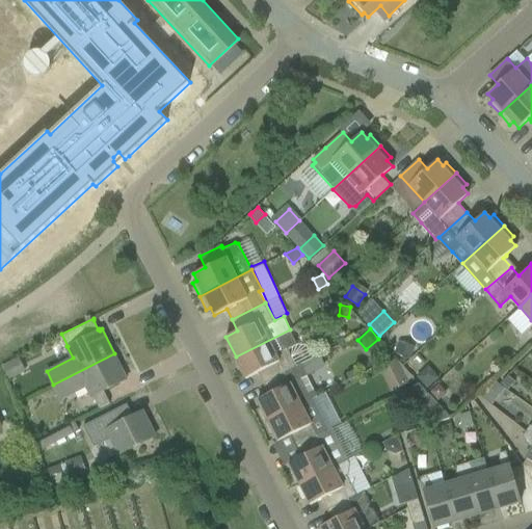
[(258,371),(264,382),(297,366),(288,348),(297,344),(290,329),(236,356),(246,377),(258,371)]
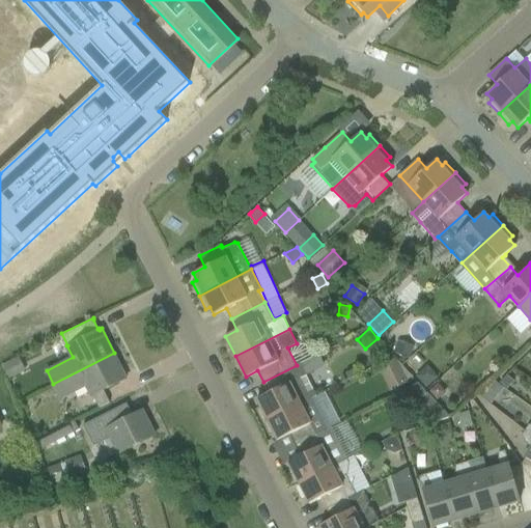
[(399,338),(394,352),(410,359),(415,345),(399,338)]
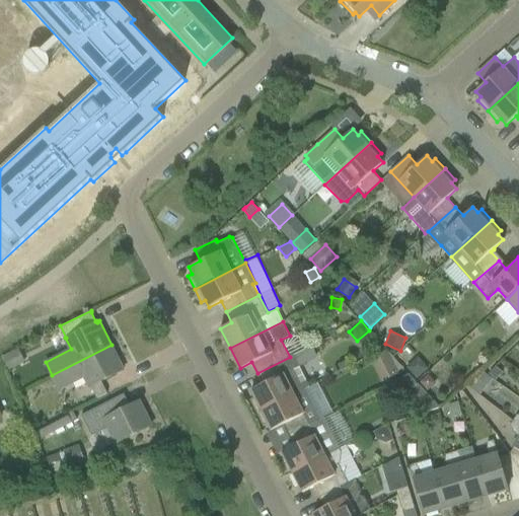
[(101,380),(124,369),(112,345),(52,375),(59,388),(84,376),(89,387),(90,386),(96,397),(107,391),(101,380)]
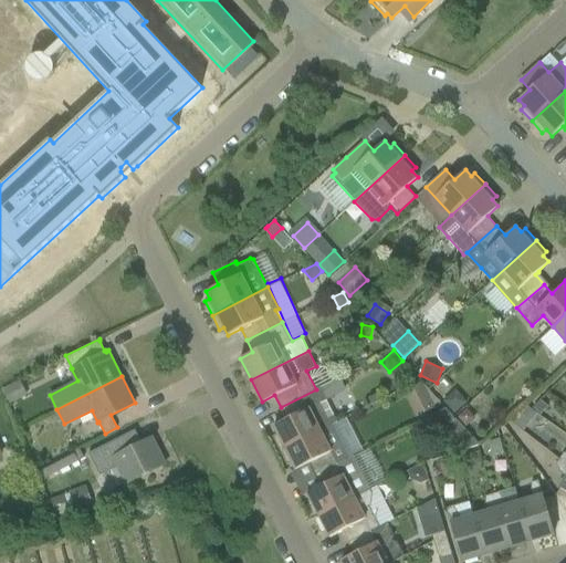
[(421,381),(407,387),(413,398),(427,392),(421,381)]
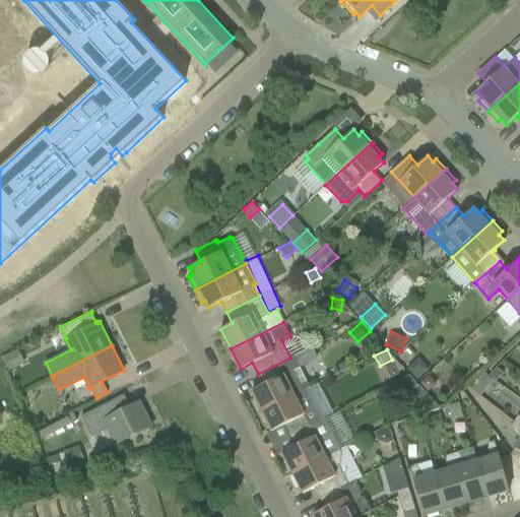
[(10,351),(2,356),(8,369),(17,365),(10,351)]
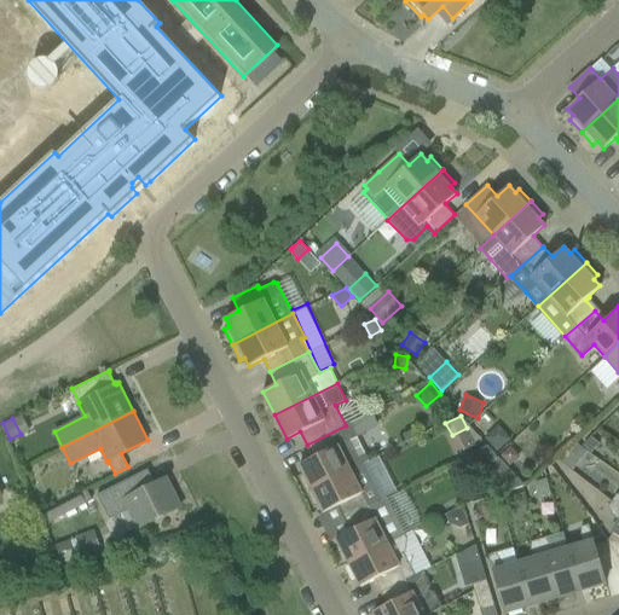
[(306,491),(368,460),(368,459),(354,430),(350,423),(346,425),(307,445),(313,457),(299,464),(304,473),(299,475),(306,491)]
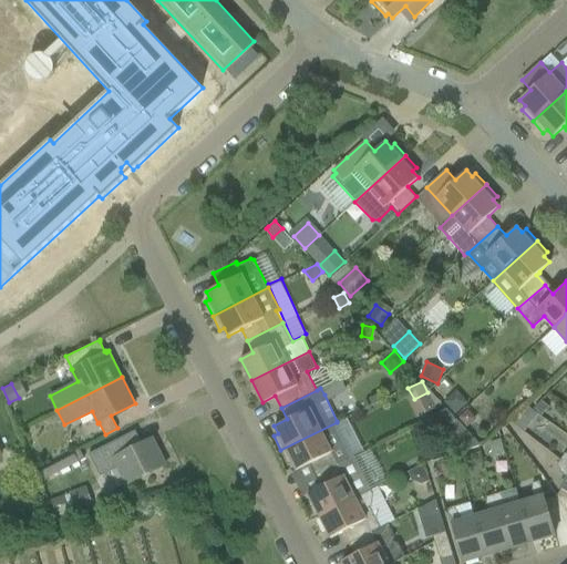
[(444,399),(456,413),(470,402),(457,388),(444,399)]
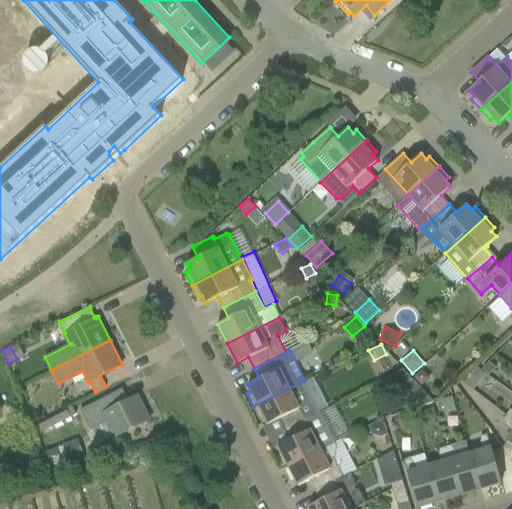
[(486,372),(479,367),(475,363),(463,379),(474,388),(486,372)]
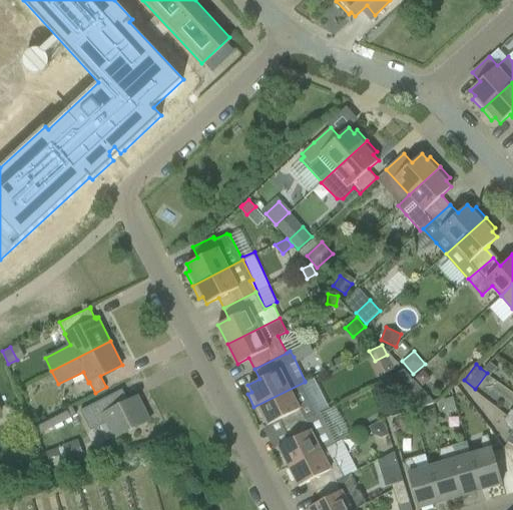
[(423,368),(415,376),(423,385),(431,377),(423,368)]
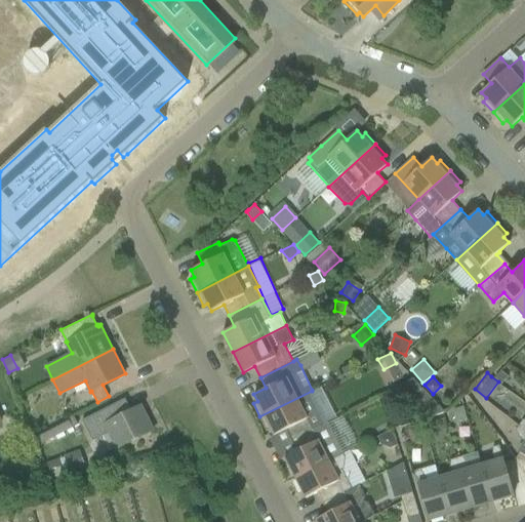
[(445,410),(425,389),(416,419),(445,410)]
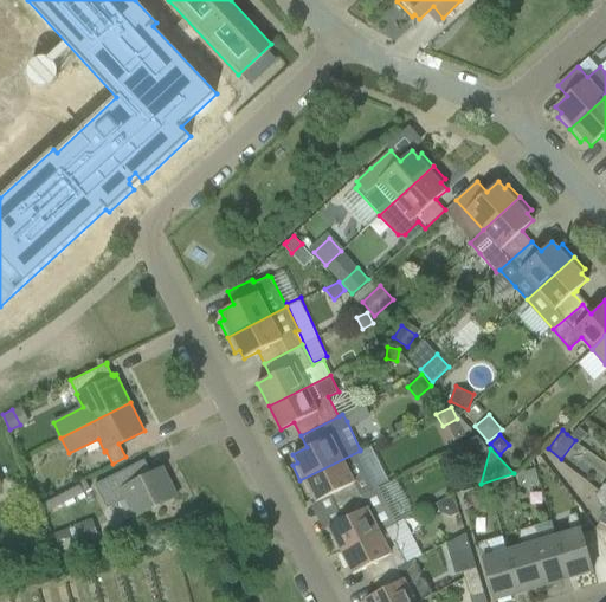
[(336,506),(378,486),(360,451),(300,480),(308,496),(313,493),(317,502),(330,494),(336,506)]
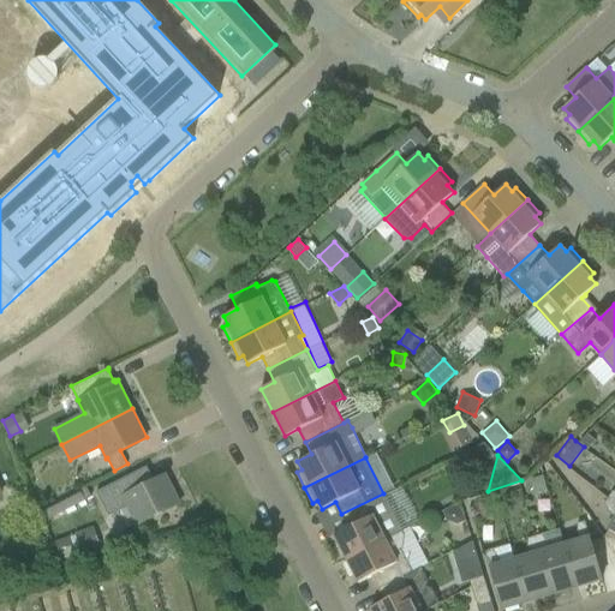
[(137,523),(180,502),(165,473),(154,479),(147,465),(96,490),(108,515),(129,505),(137,523)]
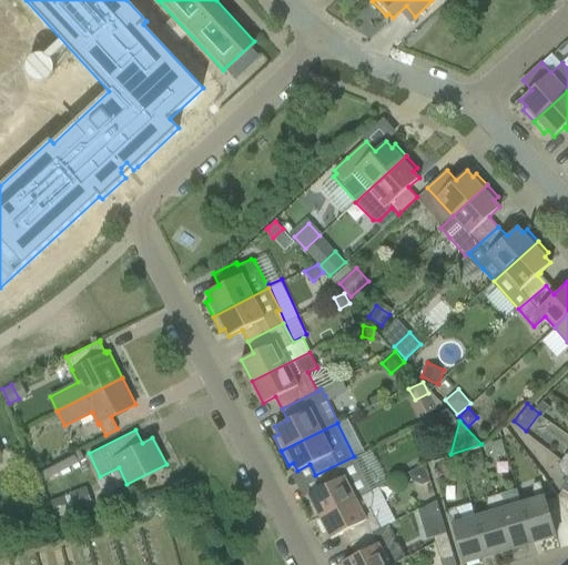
[(489,442),(494,457),(506,454),(501,439),(489,442)]
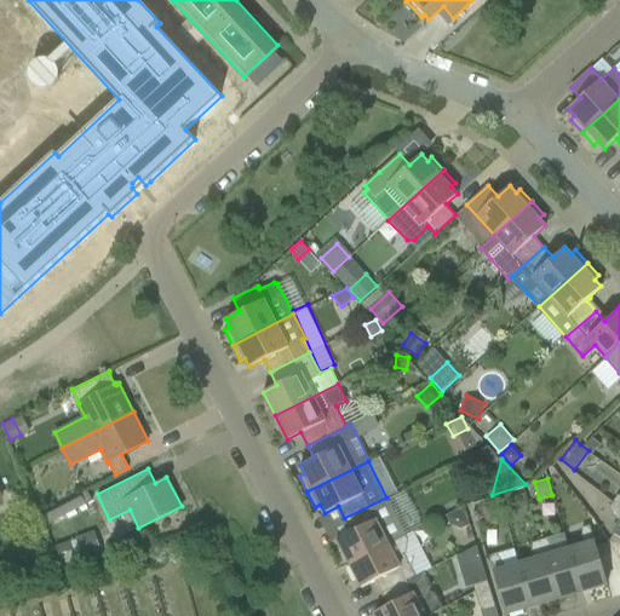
[(47,524),(67,514),(76,510),(80,507),(86,505),(82,496),(42,516),(47,524)]
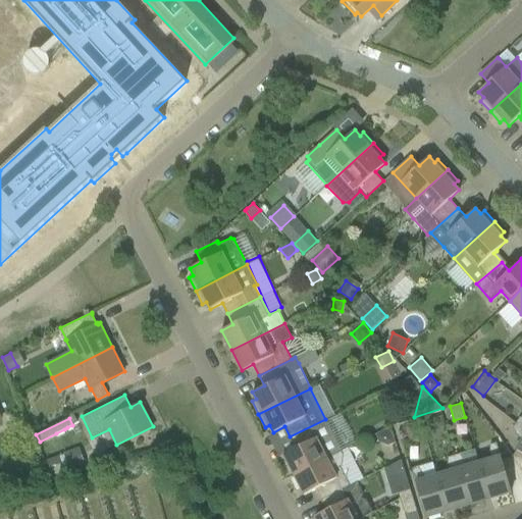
[(294,474),(327,457),(342,450),(325,419),(290,436),(296,448),(283,454),(294,474)]
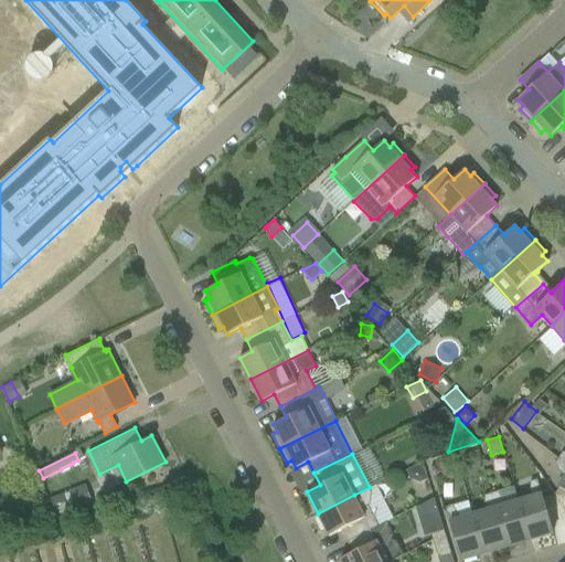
[(564,489),(564,460),(558,457),(555,463),(564,476),(558,486),(564,489)]
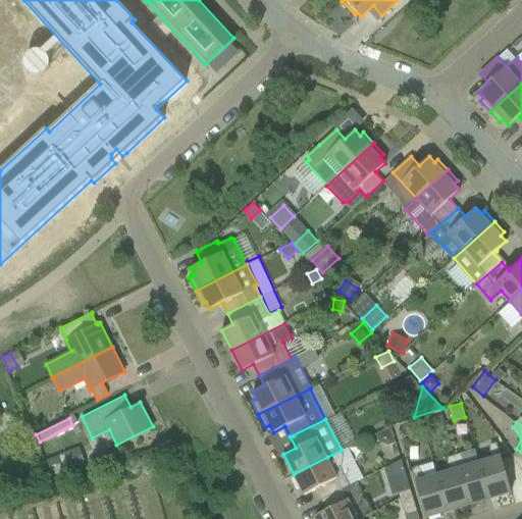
[(418,436),(414,423),(405,426),(409,438),(418,436)]
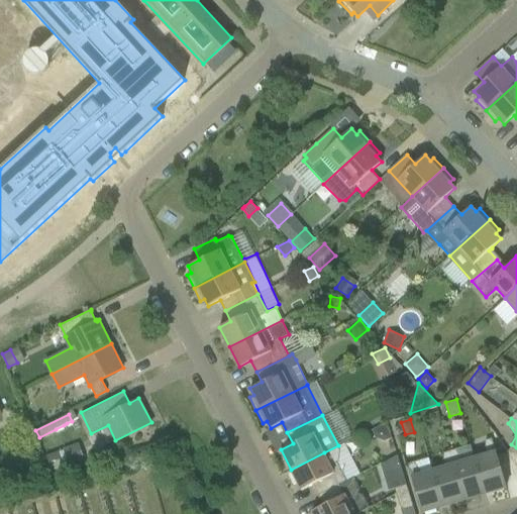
[(386,423),(373,428),(375,436),(384,440),(392,437),(386,423)]
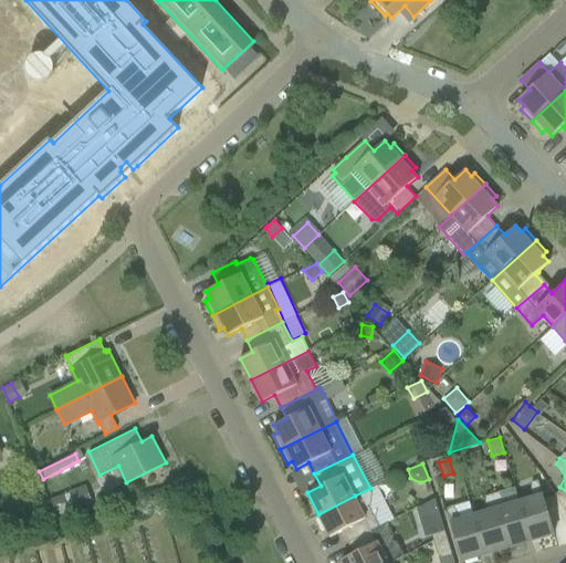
[(537,537),(555,532),(538,479),(531,481),(531,498),(521,501),(531,537),(536,534),(537,537)]
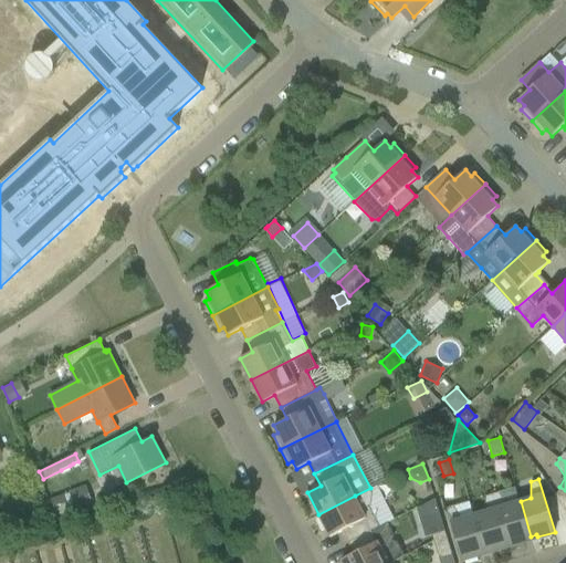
[(348,541),(380,525),(387,521),(395,518),(377,485),(370,488),(355,496),(318,514),(329,535),(343,530),(348,541)]
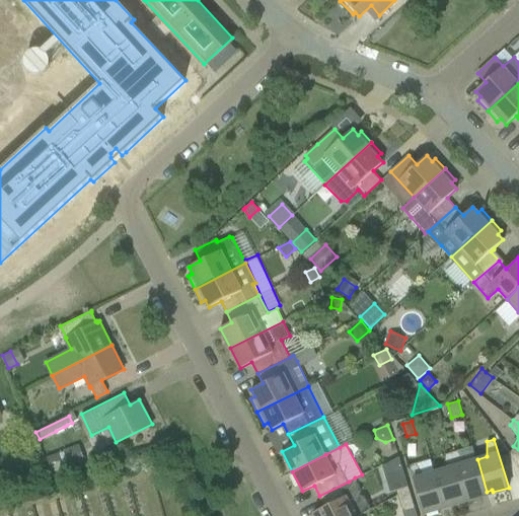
[(65,450),(70,465),(78,462),(73,447),(64,450),(65,450)]
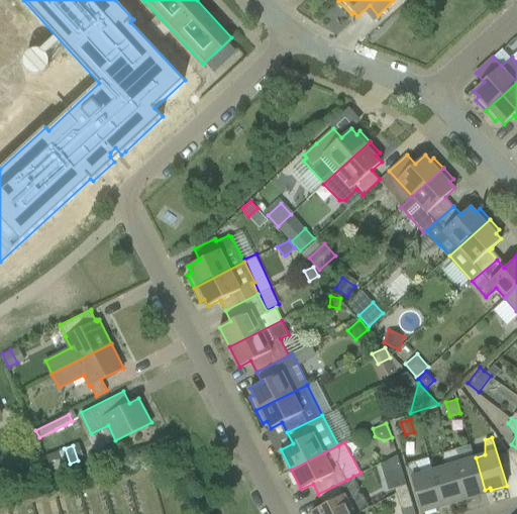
[(449,449),(464,498),(480,494),(479,491),(485,490),(476,457),(466,460),(456,447),(449,449)]
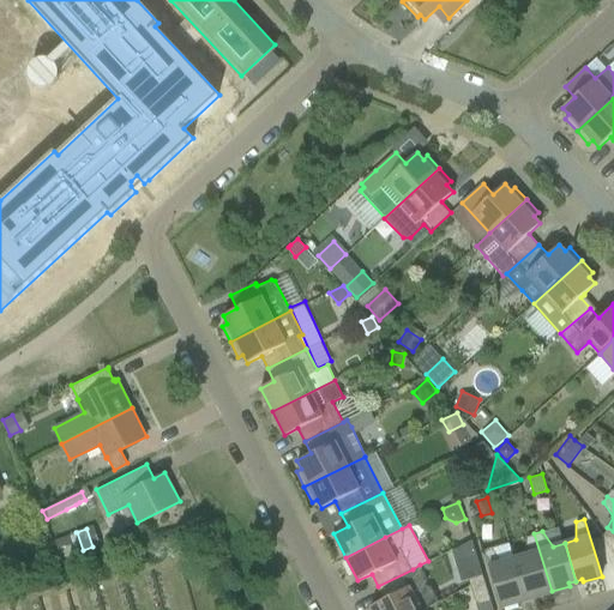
[(552,591),(534,533),(527,536),(525,555),(515,559),(525,596),(533,593),(534,597),(552,591)]
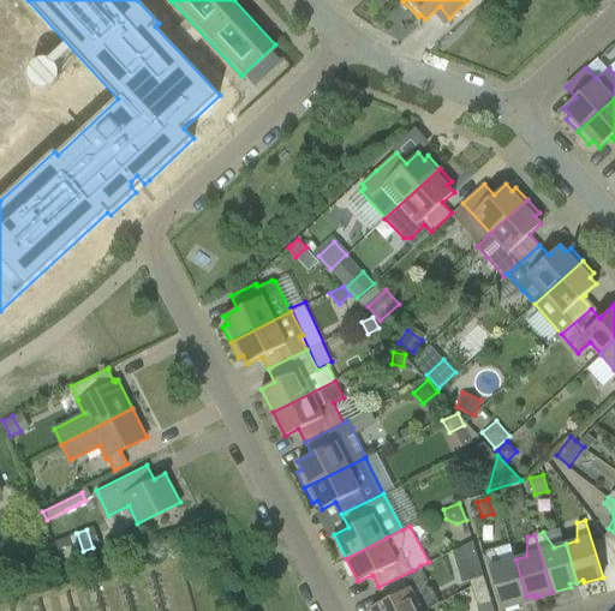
[(77,553),(70,535),(54,541),(61,559),(77,553)]
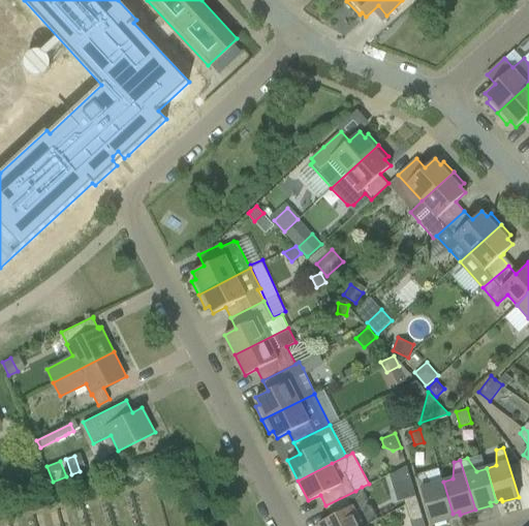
[(453,514),(443,482),(433,485),(424,471),(417,473),(432,523),(448,518),(447,516),(453,514)]
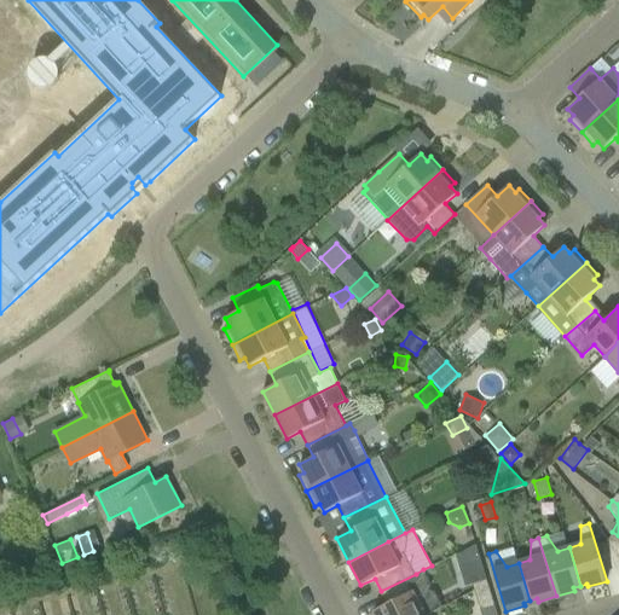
[(486,579),(482,567),(464,575),(467,585),(473,582),(486,579)]
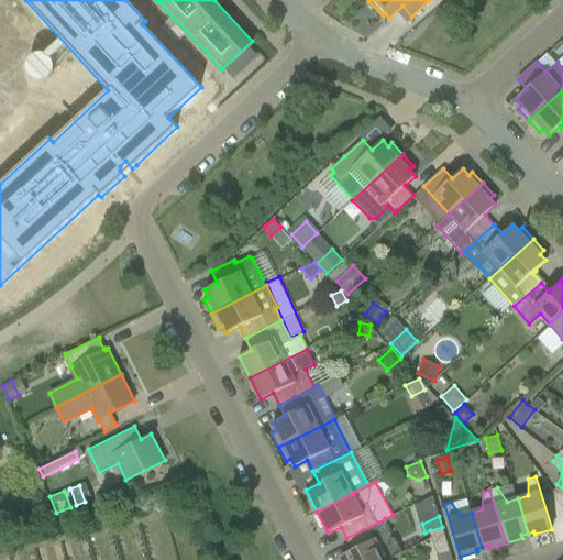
[(385,559),(386,559),(378,545),(389,538),(392,530),(385,518),(378,523),(346,538),(352,550),(340,556),(341,559),(385,559)]
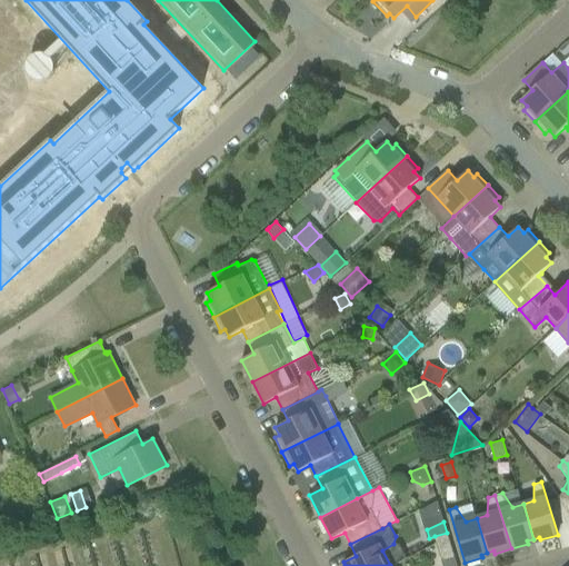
[(441,562),(455,557),(447,533),(435,536),(441,562)]
